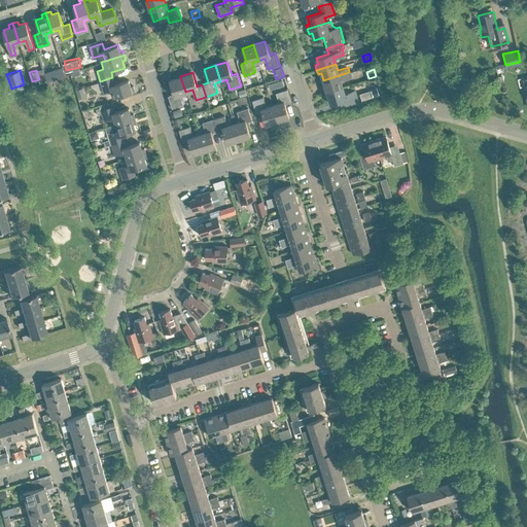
[(323,93),(343,86),(341,80),(351,77),(349,72),(323,80),(325,86),(322,88),(323,93)]
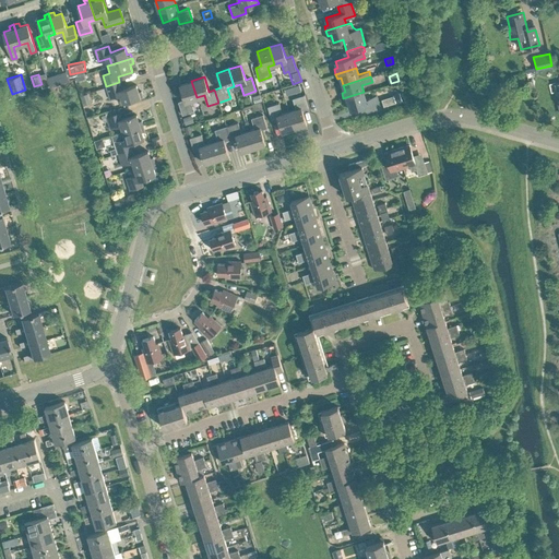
[(190,99),(197,97),(191,81),(180,84),(185,98),(178,100),(182,114),(193,110),(190,99)]
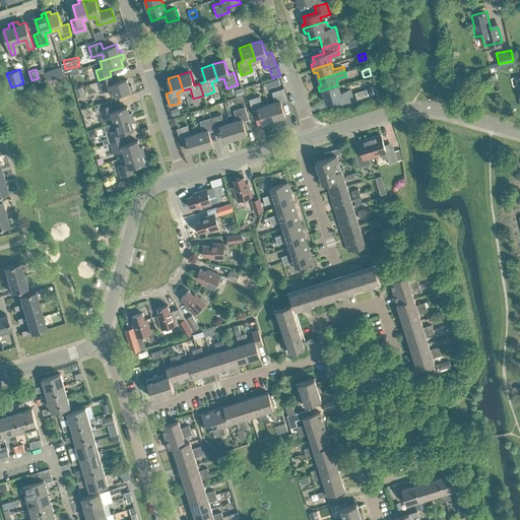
[(111,76),(99,80),(103,91),(109,89),(110,94),(112,95),(133,89),(132,84),(129,85),(127,78),(113,82),(111,76)]
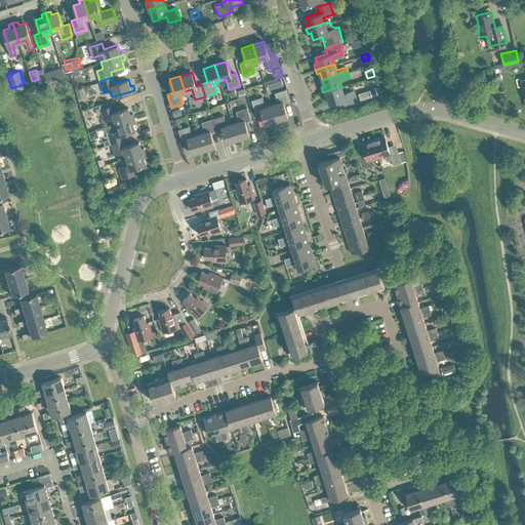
[(341,86),(322,92),(324,96),(326,95),(329,103),(355,94),(354,89),(344,93),(341,86)]
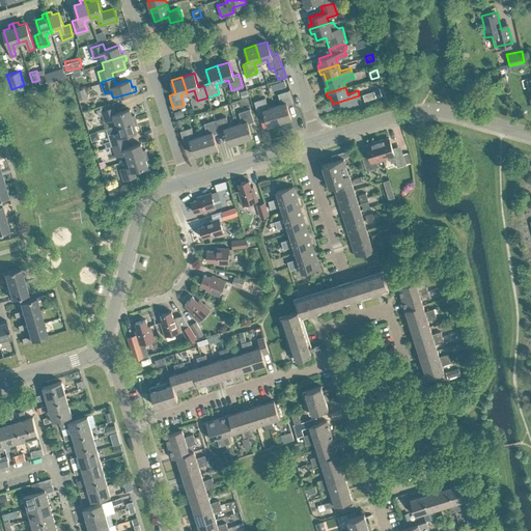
[(362,93),(364,101),(382,94),(380,87),(373,89),(373,90),(362,93)]
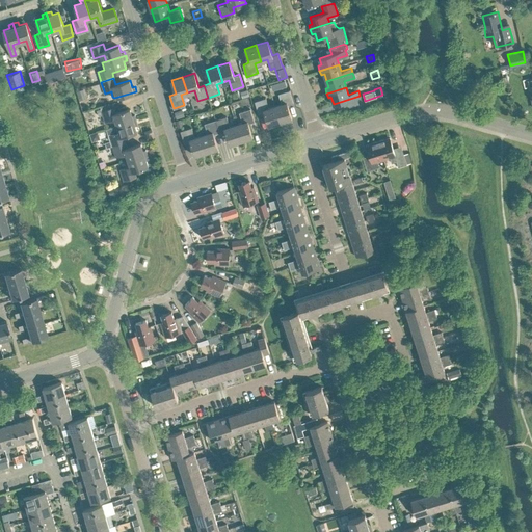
[(83,88),(77,90),(79,100),(86,98),(83,88)]
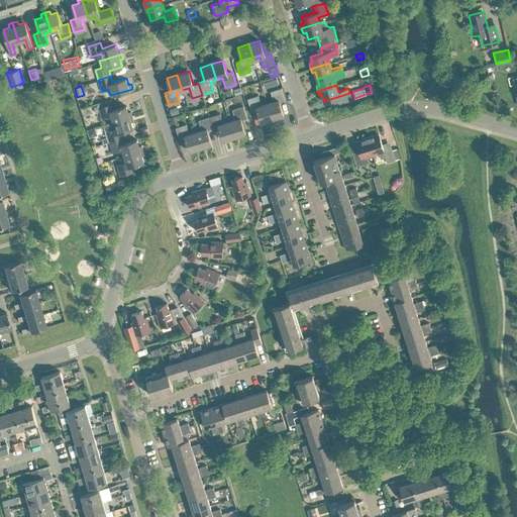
[(241,93),(239,87),(233,89),(235,95),(241,93)]
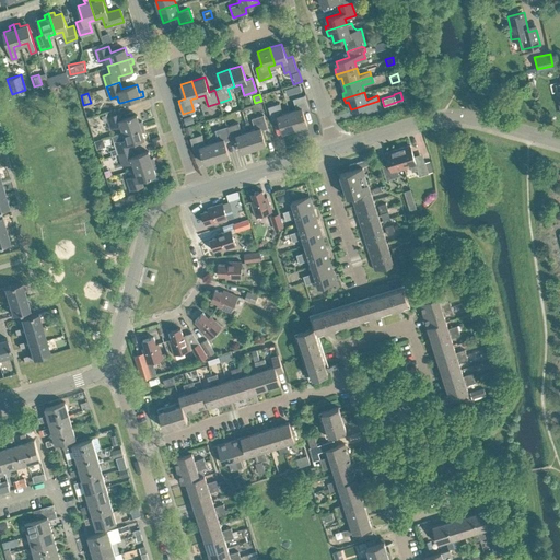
[(289,111),(294,128),(307,124),(302,109),(308,107),(304,94),(293,98),(296,108),(289,111)]
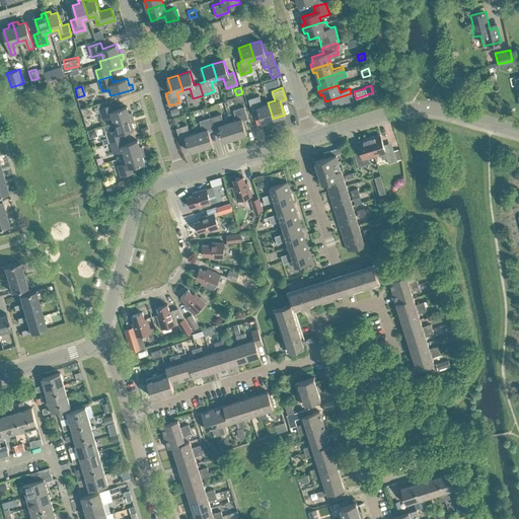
[(273,119),(268,102),(263,104),(260,95),(248,98),(252,110),(257,108),(263,122),(273,119)]
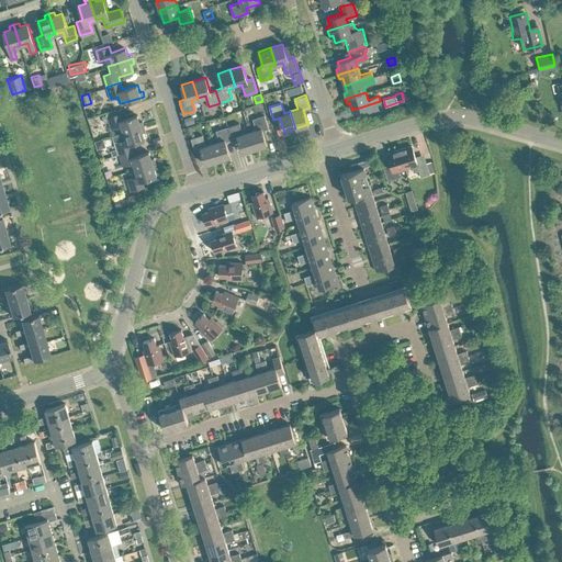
[(123,132),(144,125),(143,121),(139,122),(137,114),(122,119),(119,109),(105,113),(105,114),(102,115),(104,122),(109,121),(111,128),(122,125),(123,132)]
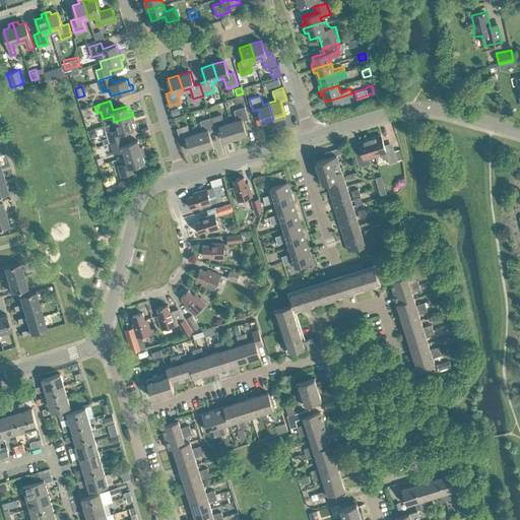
[(231,121),(236,137),(247,134),(243,120),(248,118),(245,106),(234,110),(237,119),(231,121)]
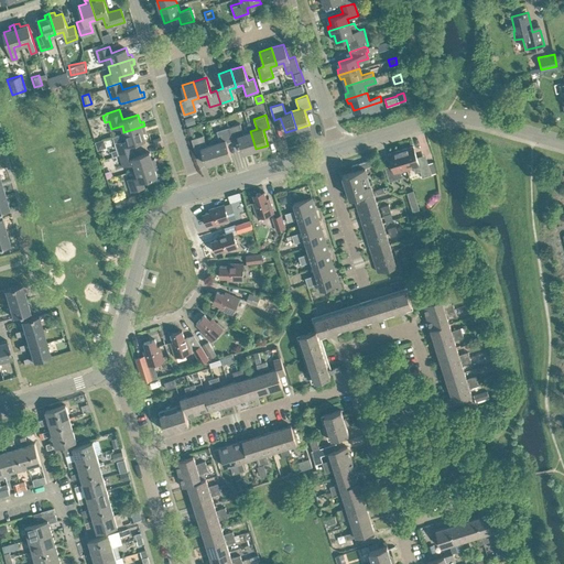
[(195,122),(194,116),(184,118),(186,125),(195,122)]
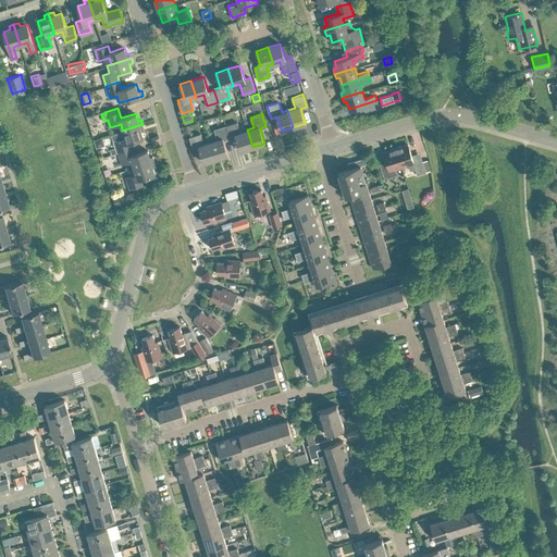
[(252,147),(247,130),(240,132),(237,122),(225,125),(230,138),(236,136),(240,150),(252,147)]
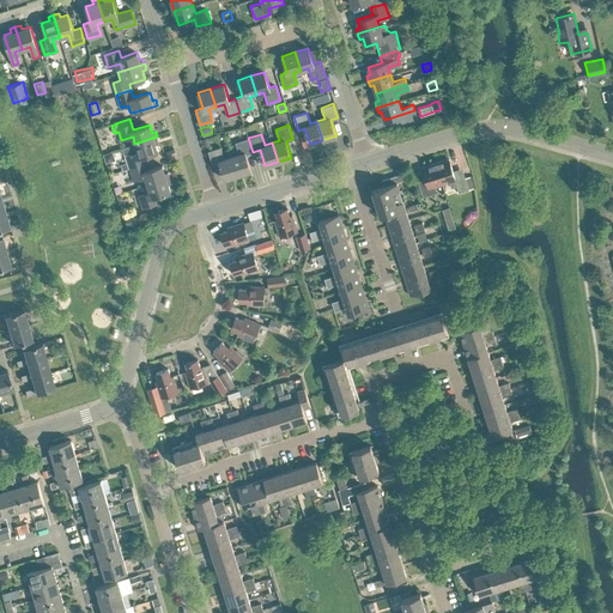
[(129,168),(144,163),(141,157),(158,151),(156,144),(159,143),(157,137),(134,144),(131,145),(133,152),(126,155),(129,168)]
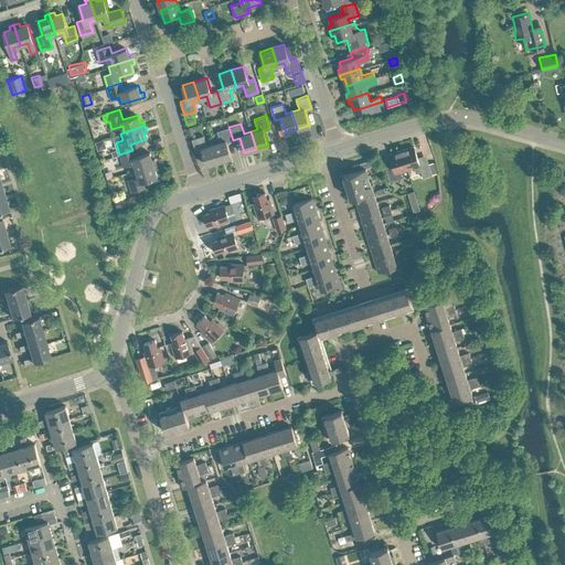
[(227,142),(233,140),(228,127),(217,130),(221,141),(213,144),(219,161),(232,157),(227,142)]
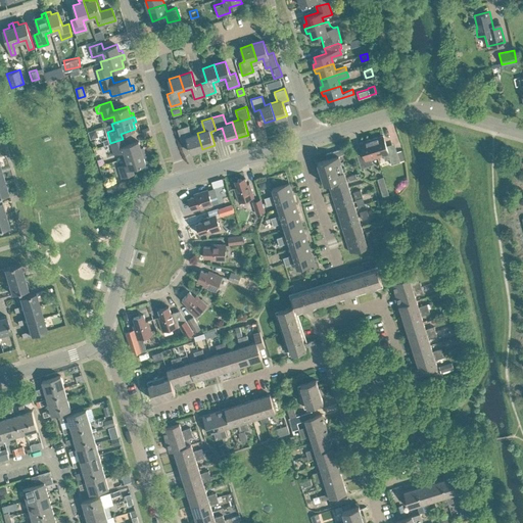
[(202,149),(197,133),(191,135),(188,125),(178,128),(181,141),(187,139),(191,152),(202,149)]
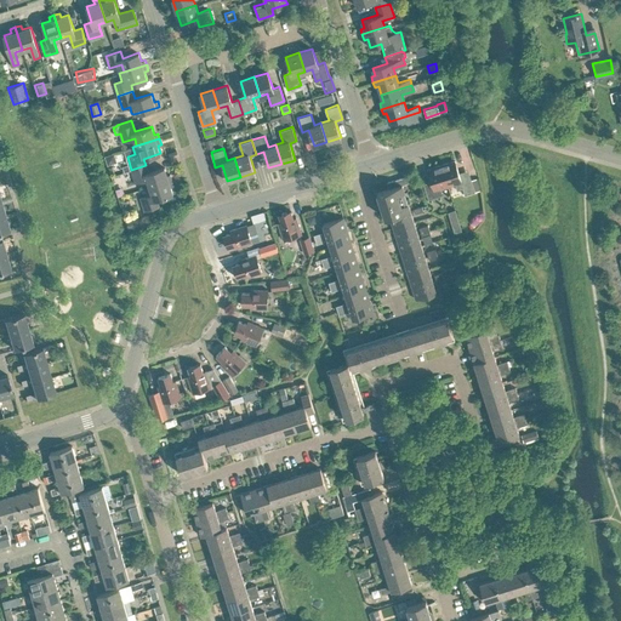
[(442,165),(448,186),(455,183),(457,189),(462,187),(465,194),(479,189),(476,177),(472,180),(468,170),(459,172),(455,160),(442,165)]
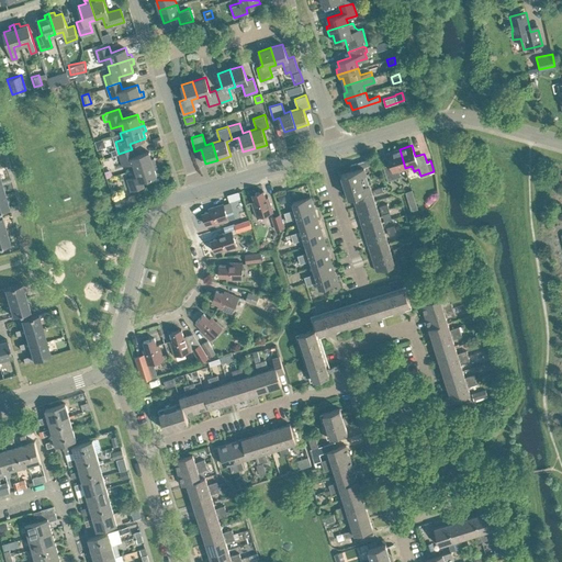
[(135,168),(156,161),(154,157),(152,158),(148,150),(134,156),(132,149),(119,154),(123,166),(133,161),(135,168)]
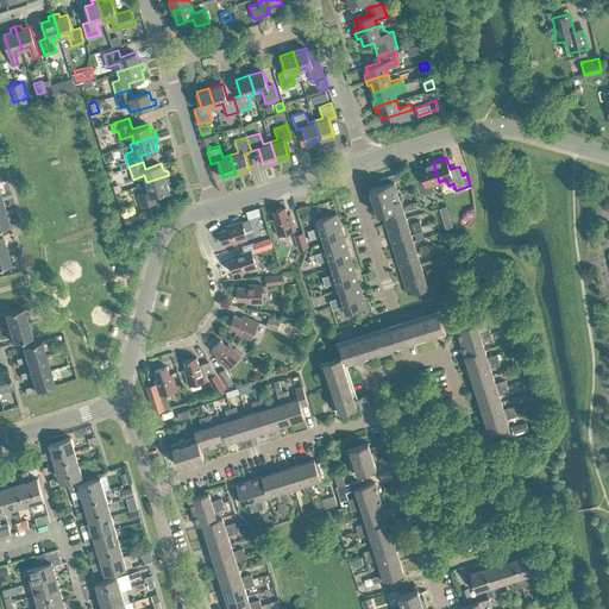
[(432,184),(439,182),(433,162),(419,165),(422,177),(416,180),(420,194),(433,190),(432,184)]
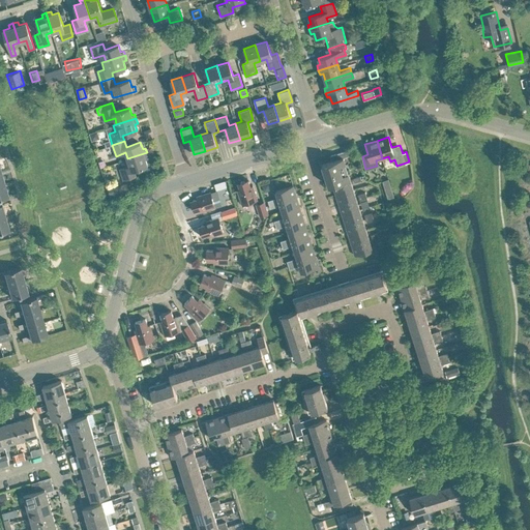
[(328,185),(332,184),(350,179),(343,157),(352,154),(350,149),(329,155),(331,160),(322,164),(328,185)]
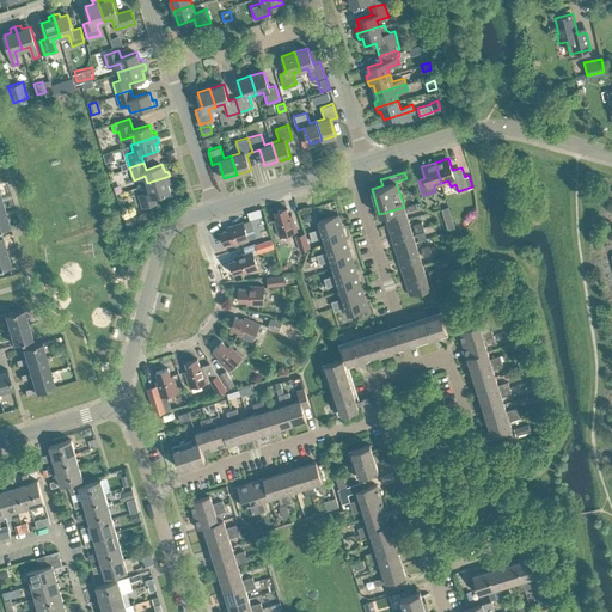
[(170,176),(147,183),(144,184),(146,193),(139,195),(142,207),(157,203),(154,196),(171,191),(167,183),(171,182),(170,176)]
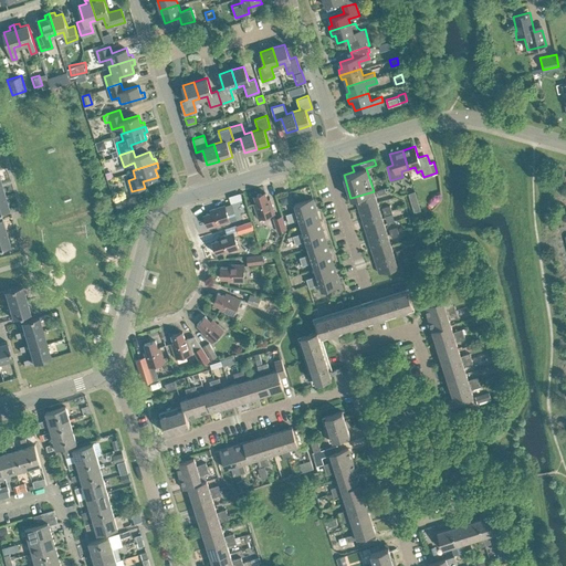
[(420,208),(413,189),(407,191),(413,210),(420,208)]
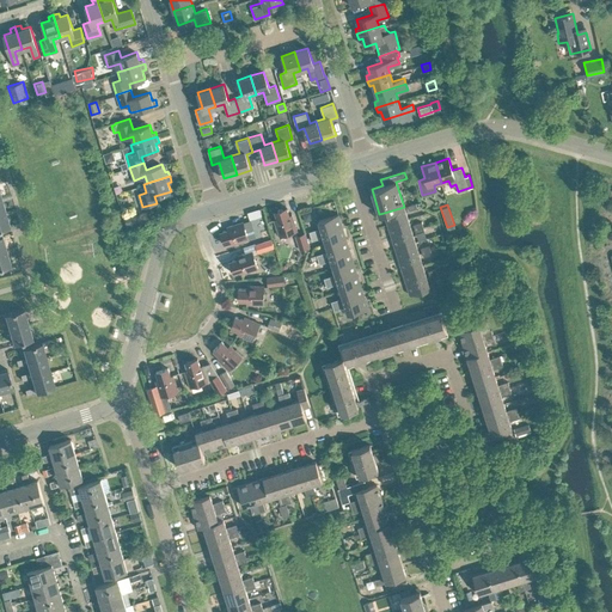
[(289,215),(287,207),(274,210),(276,219),(274,220),(279,236),(297,230),(292,214),(289,215)]
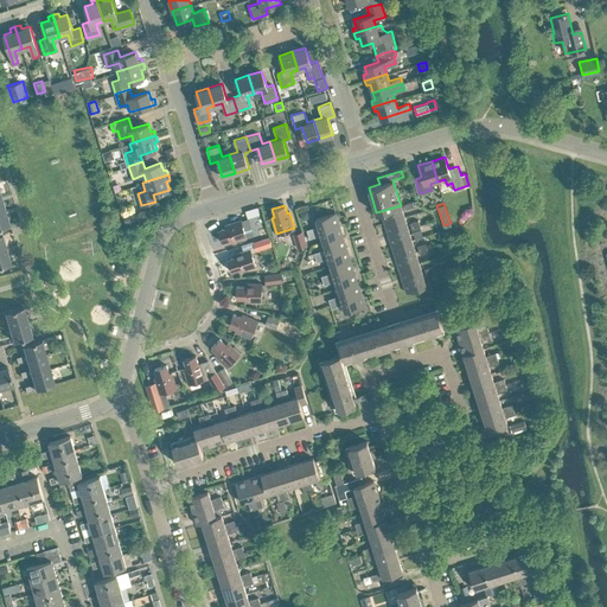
[(384,223),(404,216),(401,205),(381,211),(384,223)]
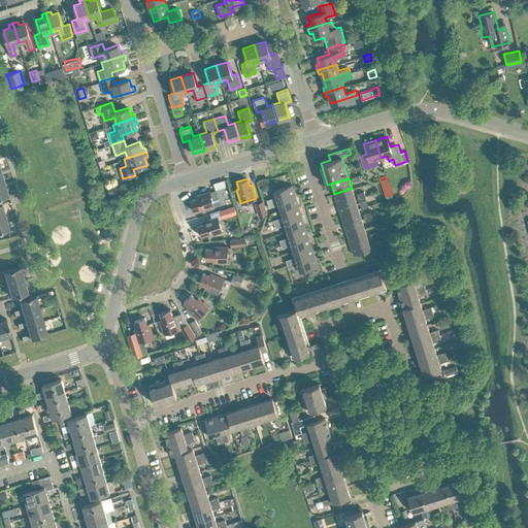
[(216,189),(226,186),(224,179),(213,183),(216,189)]
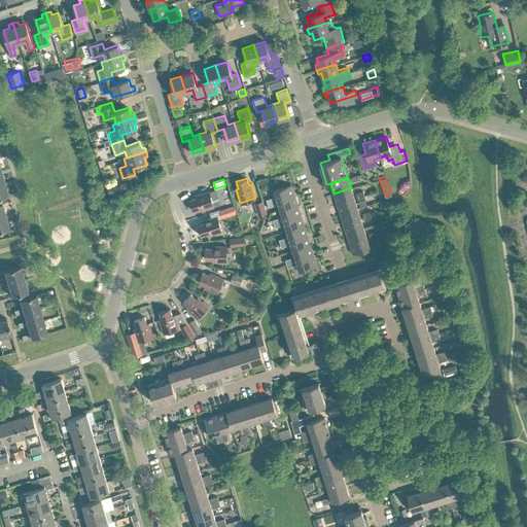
[(109,194),(119,190),(117,183),(107,186),(109,194)]
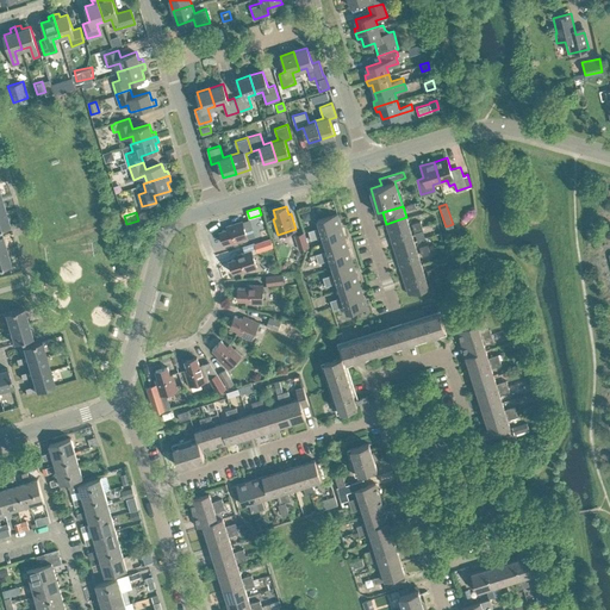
[(321,231),(341,225),(337,213),(317,219),(321,231)]
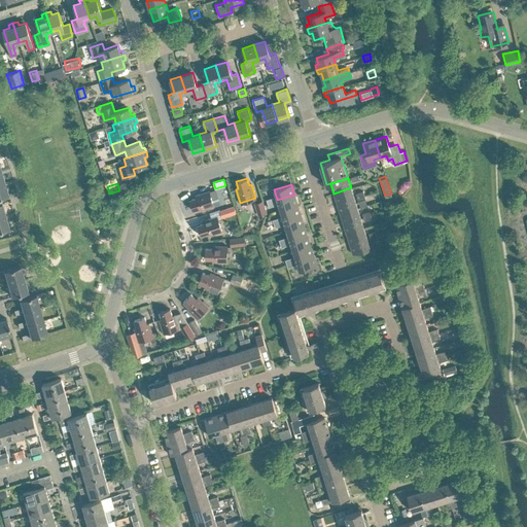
[(337,203),(354,198),(351,187),(334,194),(337,203)]
